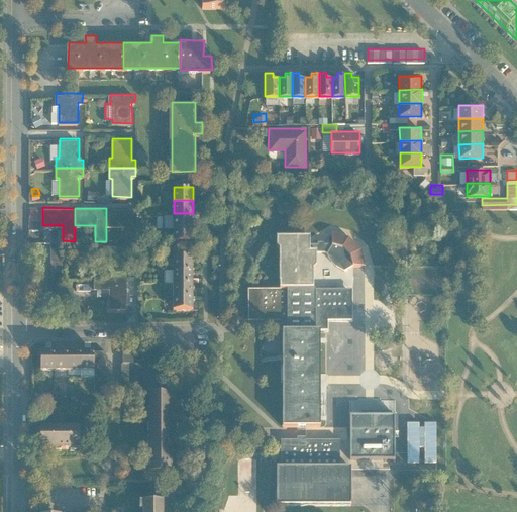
[(106,208),(106,225),(126,225),(126,241),(138,241),(137,208),(106,208)]
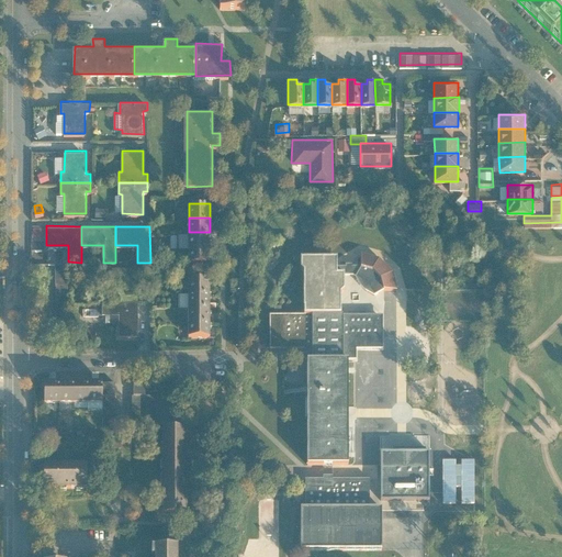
[(189,232),(179,232),(179,246),(189,246),(210,246),(210,232),(189,232)]
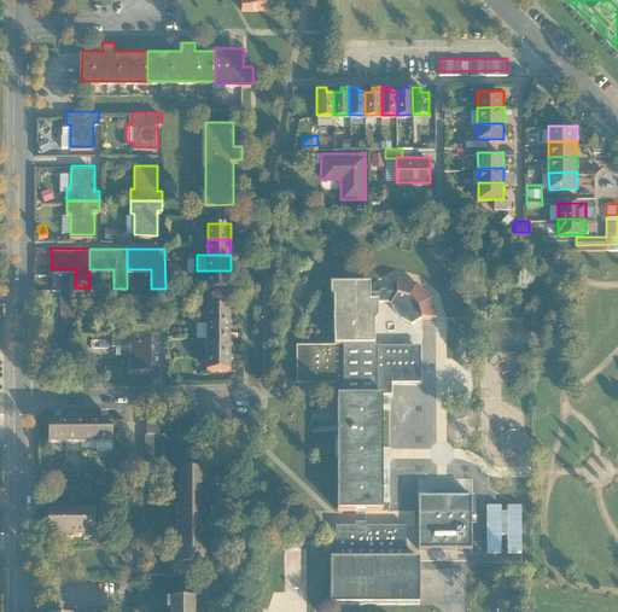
[(231,270),(208,270),(208,286),(232,286),(231,270)]
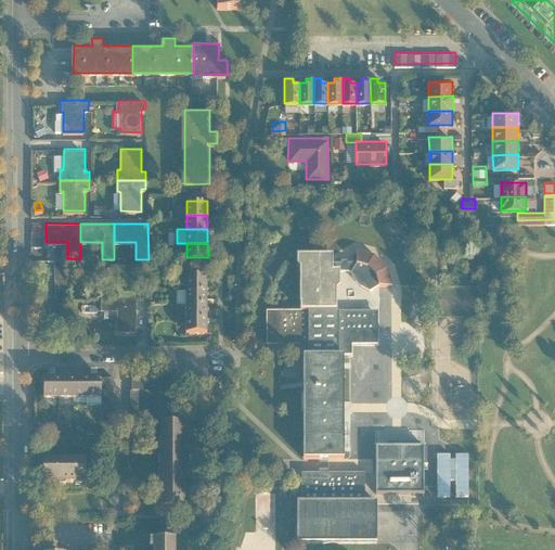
[(333,254),(297,254),(297,265),(298,267),(299,308),(266,309),(266,342),(300,342),(300,354),(302,354),(302,459),(344,460),(344,354),(352,354),(353,343),(379,342),(378,284),(392,284),(387,266),(374,253),(357,248),(357,260),(348,260),(348,258),(340,258),(340,260),(333,260),(333,254)]
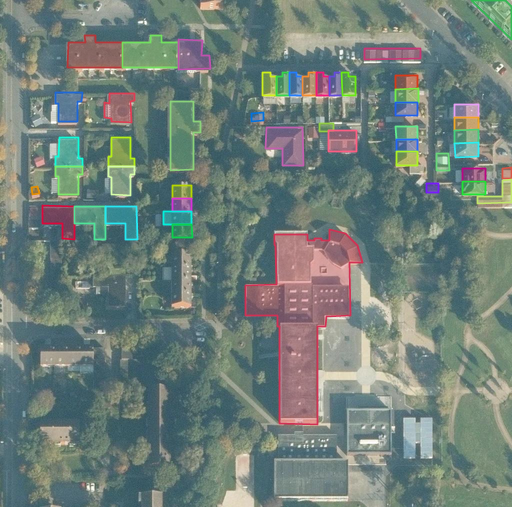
[(62,238),(50,238),(50,306),(61,306),(62,238)]
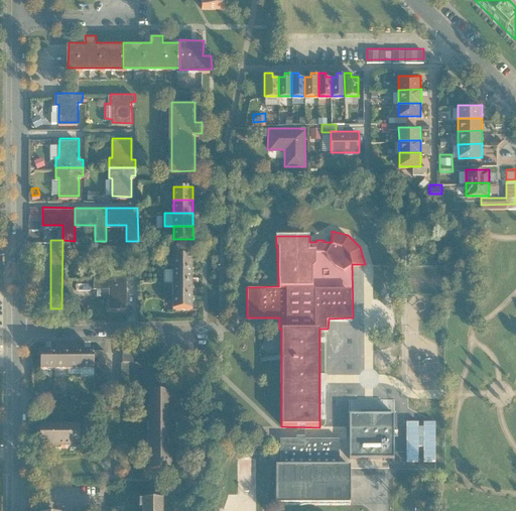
[(109,256),(109,275),(127,275),(127,244),(94,244),(94,256),(109,256)]
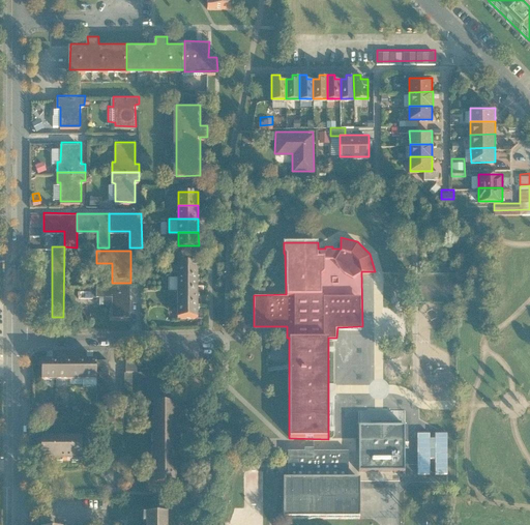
[(178,261),(178,275),(199,275),(199,261),(178,261)]
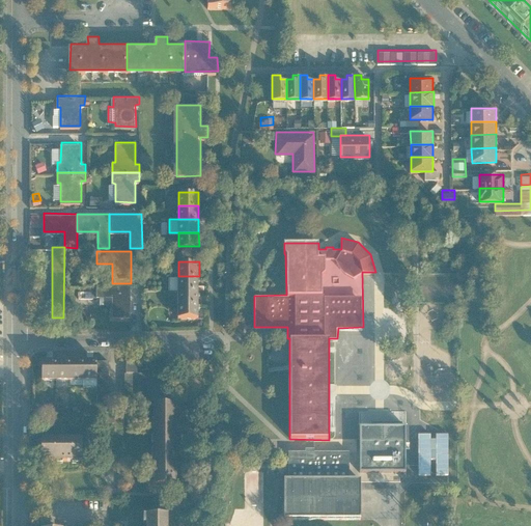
[(178,276),(178,289),(199,289),(199,276),(178,276)]
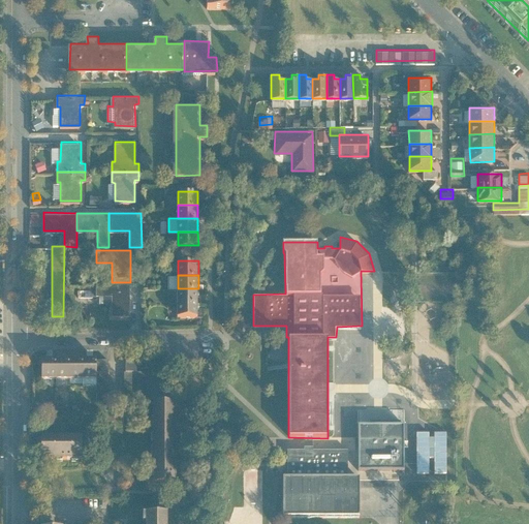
[(130,315),(130,282),(112,282),(96,283),(96,295),(113,295),(113,315),(130,315)]
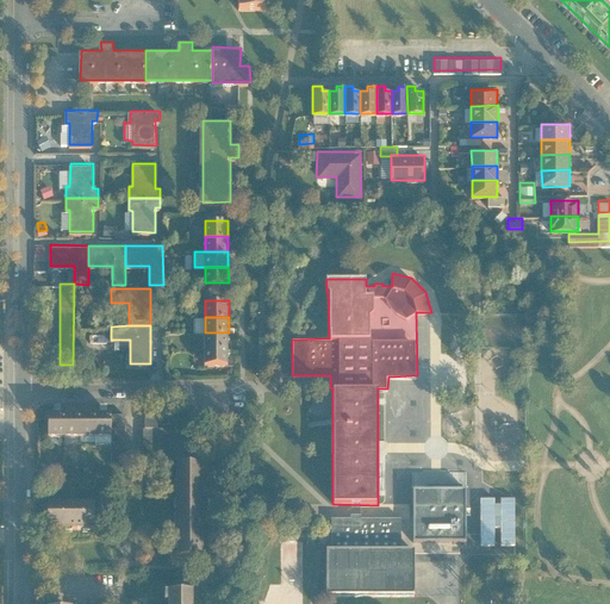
[(229,332),(205,332),(205,348),(229,347),(229,332)]
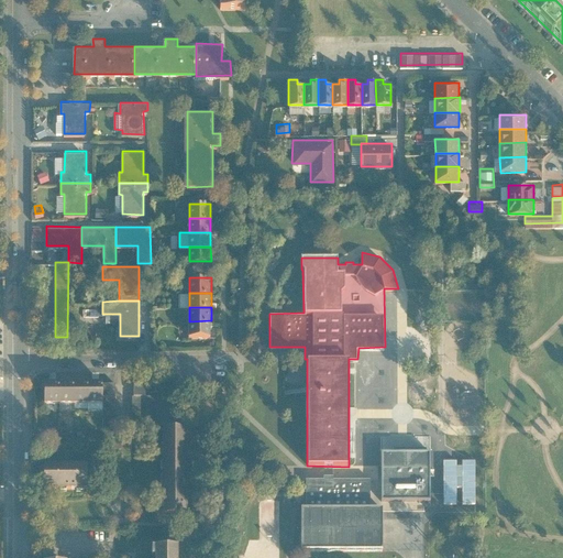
[(211,320),(189,321),(189,336),(211,335),(211,320)]
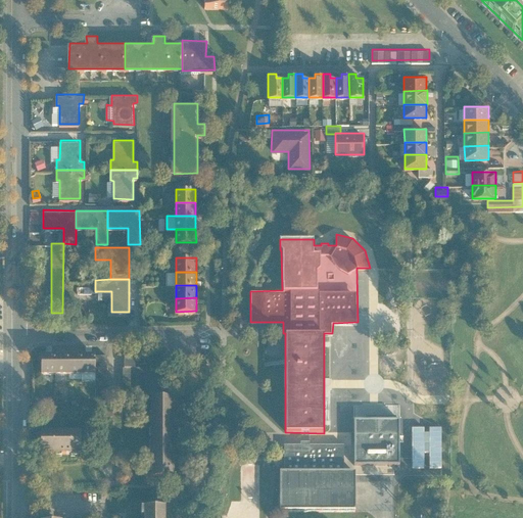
[(55,352),(42,352),(42,373),(55,373),(55,352)]
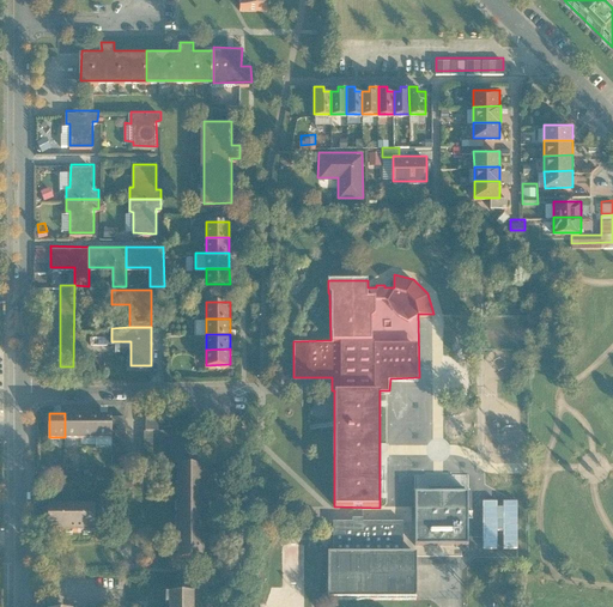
[(80,413),(65,413),(65,437),(80,437),(80,413)]
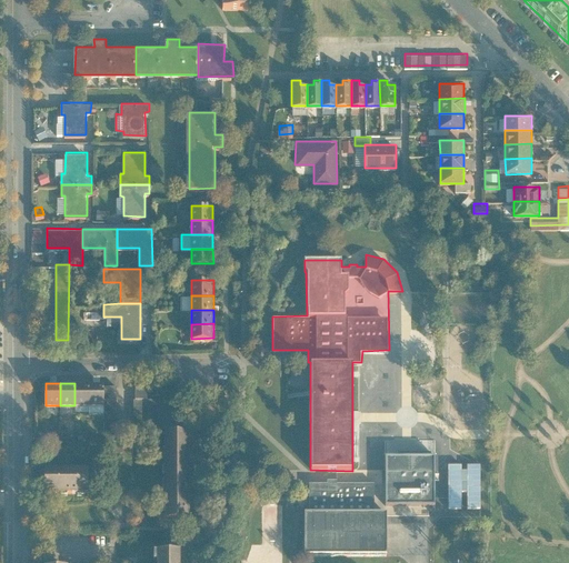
[(89,383),(75,383),(75,405),(89,405),(89,383)]
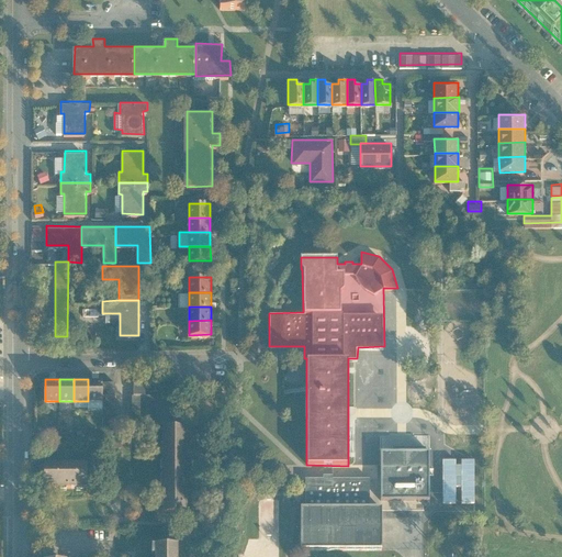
[(103,379),(88,379),(88,401),(103,401),(103,379)]
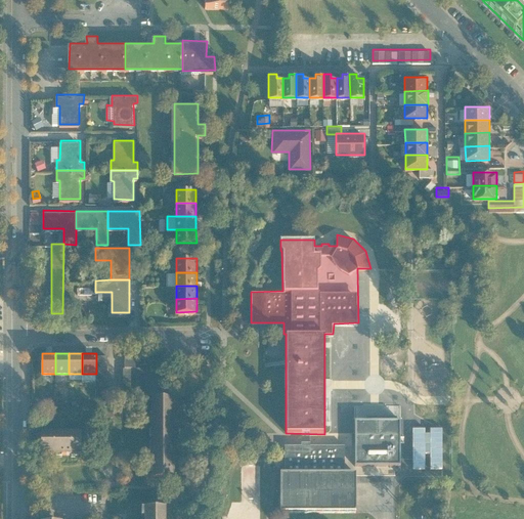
[(136,355),(126,355),(126,365),(124,366),(125,396),(147,395),(146,366),(135,366),(136,355)]
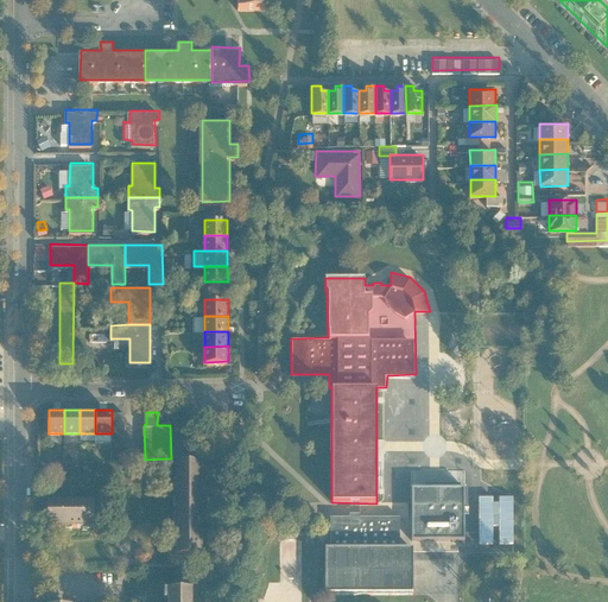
[(176,461),(176,507),(203,507),(204,461),(176,461)]
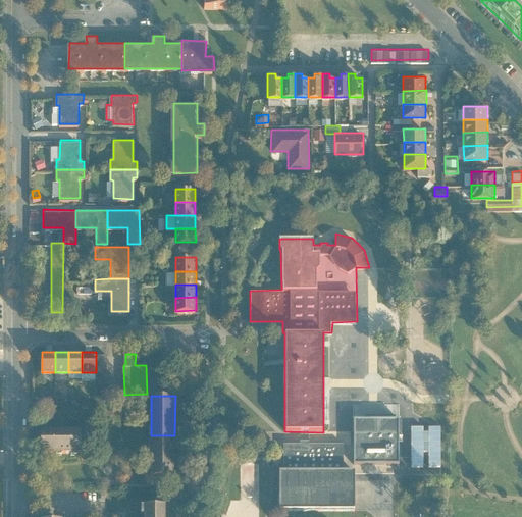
[(400,416),(354,416),(354,433),(355,460),(398,459),(400,459),(400,416)]
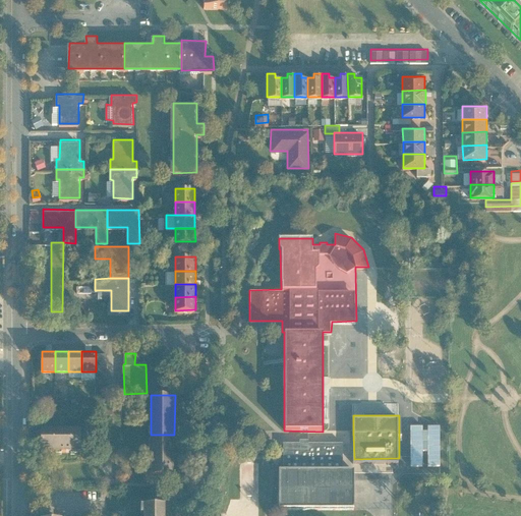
[(41,426),(41,448),(80,448),(80,426),(41,426)]
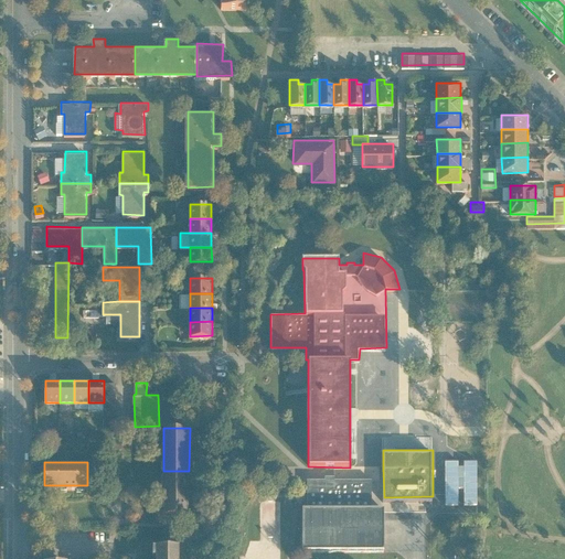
[(189,471),(163,471),(163,514),(189,514),(189,471)]
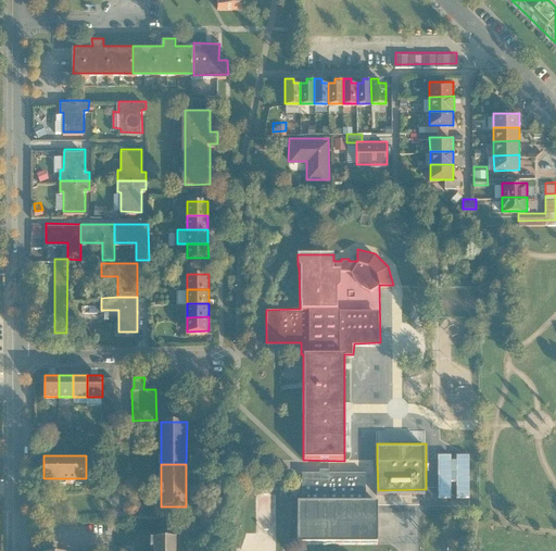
[(365,472),(302,472),(302,503),(297,503),(297,542),(377,543),(377,503),(365,503),(365,472)]
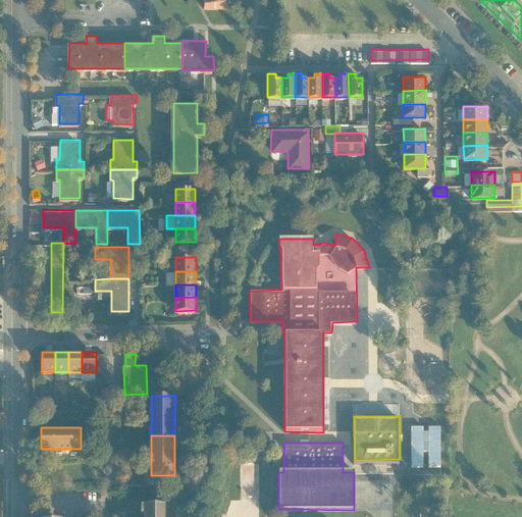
[(164,516),(164,503),(140,503),(140,516),(164,516)]
